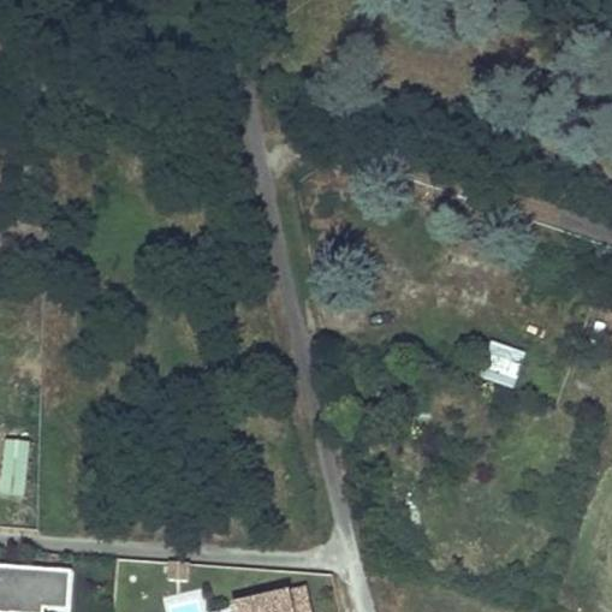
[(205,4),(198,4),(191,5),(194,19),(206,18),(205,4)]
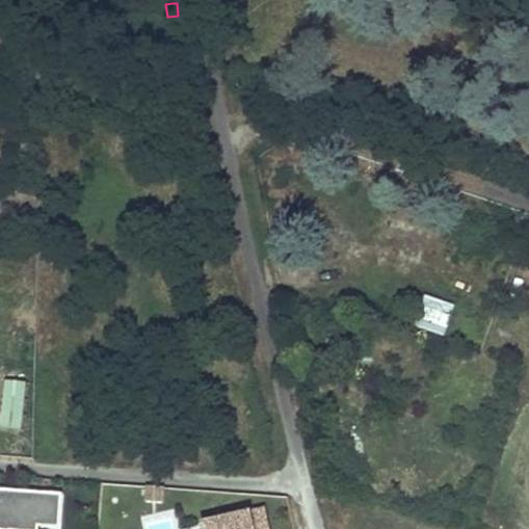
[(419,312),(415,324),(440,332),(443,319),(419,312)]
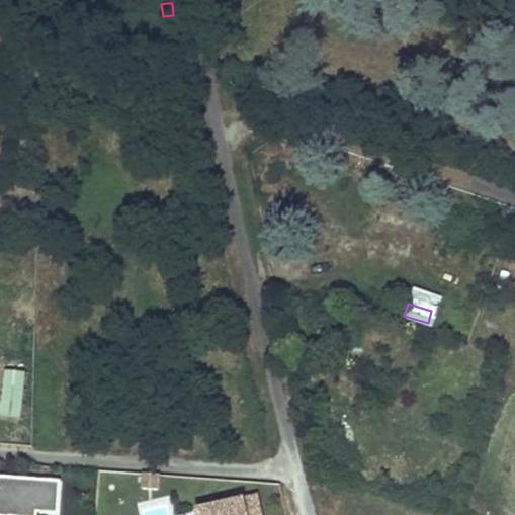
[(1,366),(0,391),(0,414),(21,415),(23,366),(1,366)]
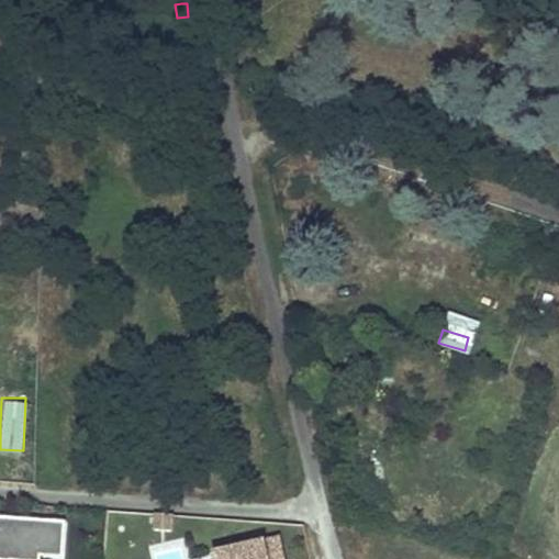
[(151,511),(148,527),(168,528),(169,513),(151,511)]
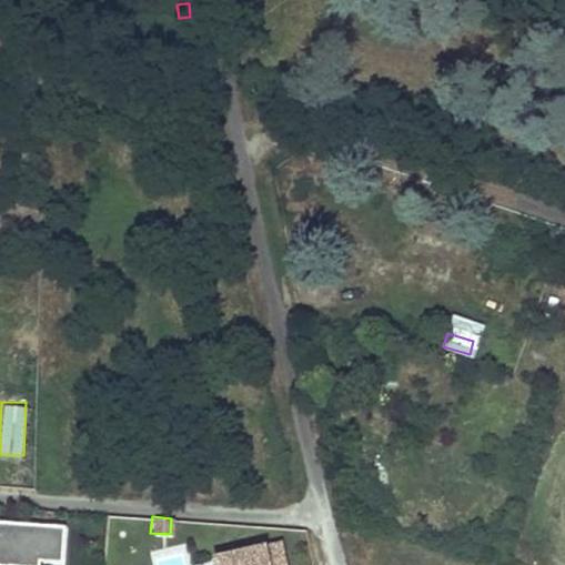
[(59,560),(62,525),(0,518),(0,561),(36,564),(37,557),(59,560)]
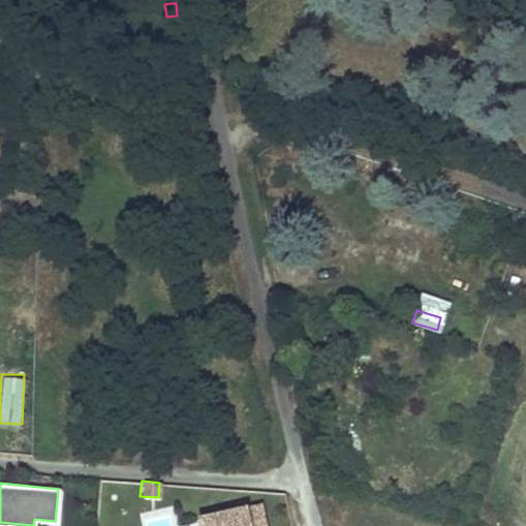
[(264,525),(259,503),(198,517),(200,525),(264,525)]
